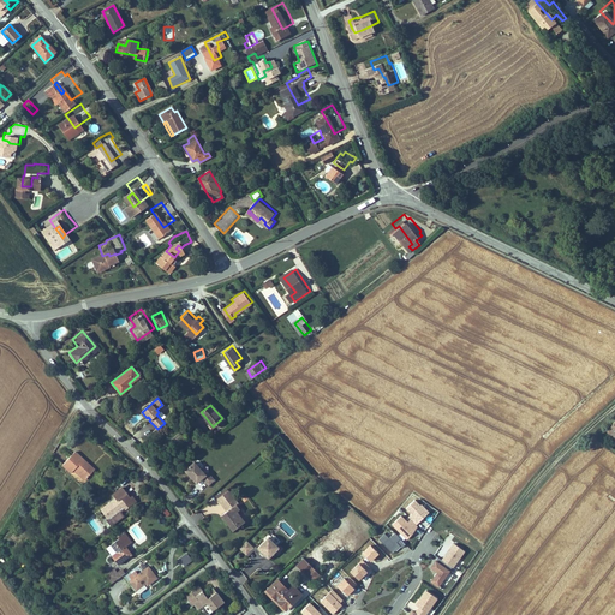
[(72,467),(75,466),(78,464),(88,475),(97,465),(89,457),(79,446),(65,459),(72,467)]
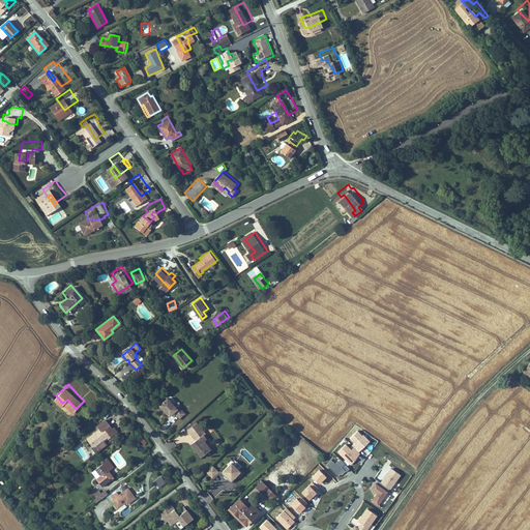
[(177,407),(167,395),(158,403),(169,414),(173,410),(179,416),(184,411),(179,405),(177,407)]
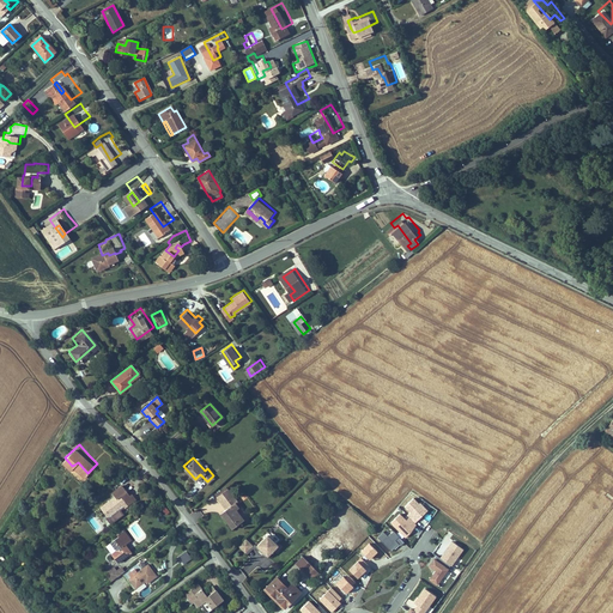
[(87,473),(78,462),(74,465),(84,475),(87,473)]
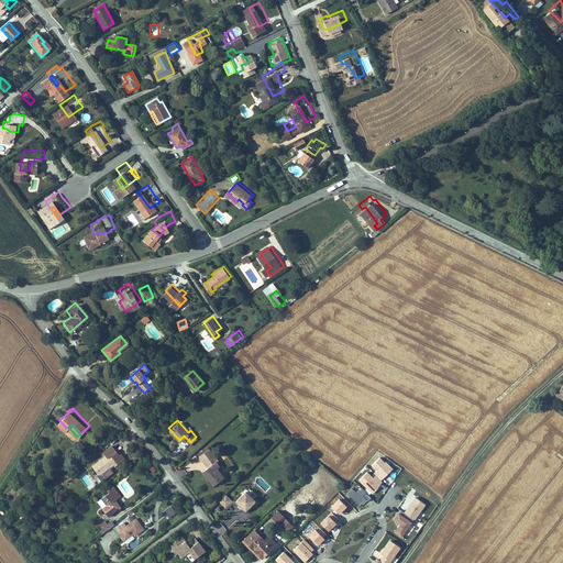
[(120,461),(130,453),(127,448),(124,450),(118,440),(109,446),(111,450),(99,459),(106,468),(103,470),(107,474),(118,466),(114,462),(118,459),(120,461)]
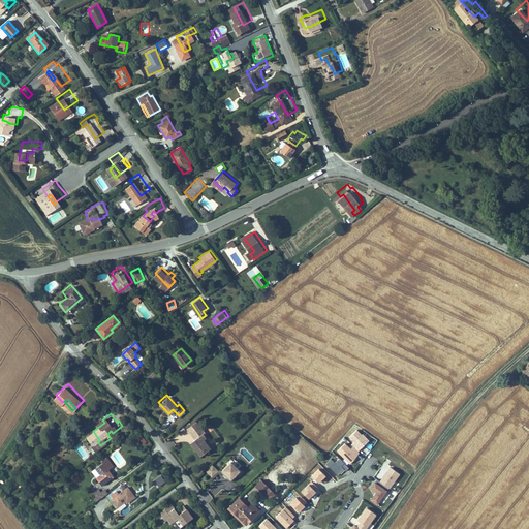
[(200,454),(209,447),(203,438),(205,436),(200,431),(203,430),(193,418),(185,425),(194,437),(190,440),(193,443),(200,454)]
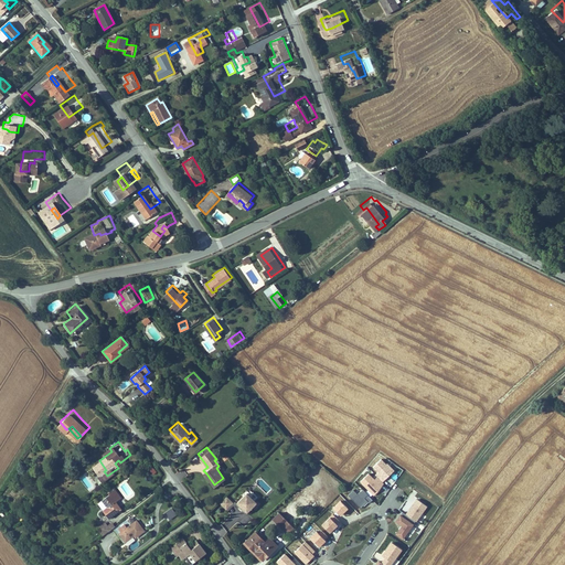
[(370,467),(383,480),(394,470),(382,456),(370,467)]
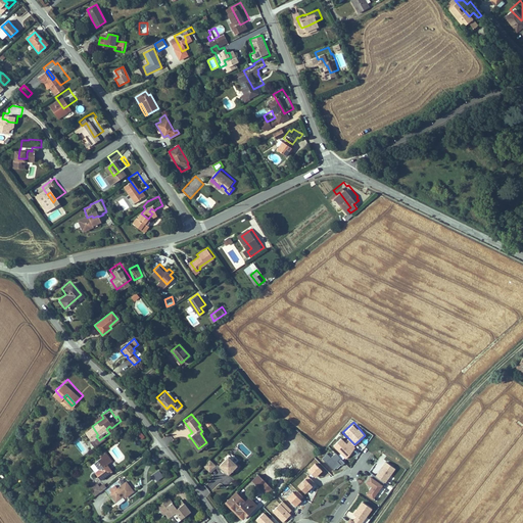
[(304,440),(293,428),(280,441),(285,446),(292,440),(298,446),(304,440)]
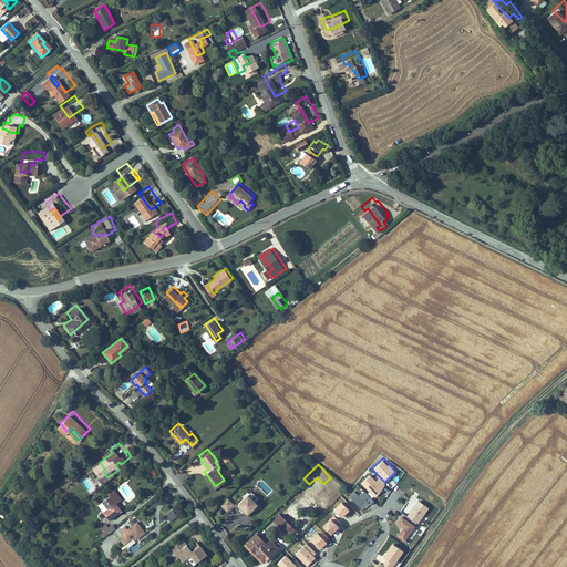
[(148,471),(154,476),(157,473),(153,466),(148,471)]
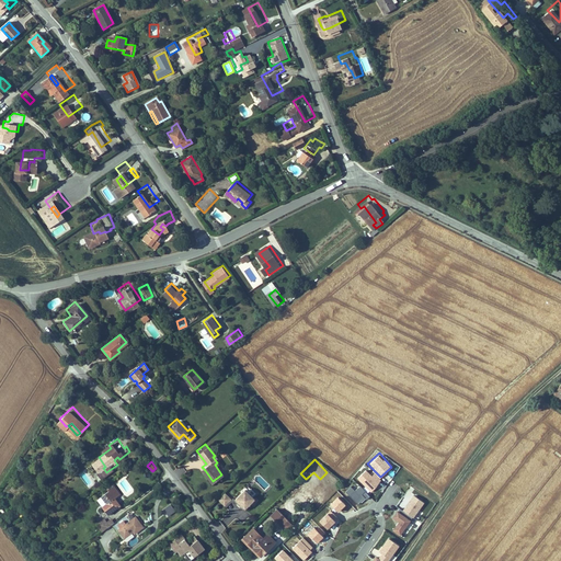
[(374,472),(371,474),(365,468),(356,478),(369,491),(381,480),(374,472)]
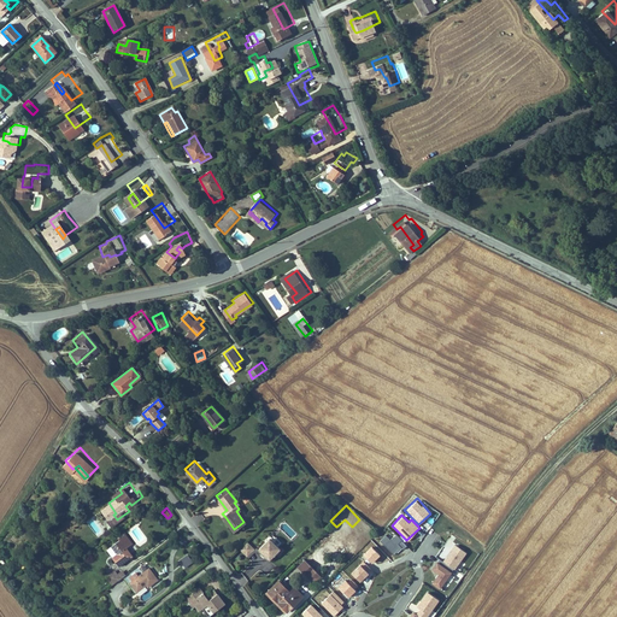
[(135,539),(128,528),(121,533),(123,535),(113,541),(118,550),(112,553),(118,562),(134,552),(128,544),(135,539)]
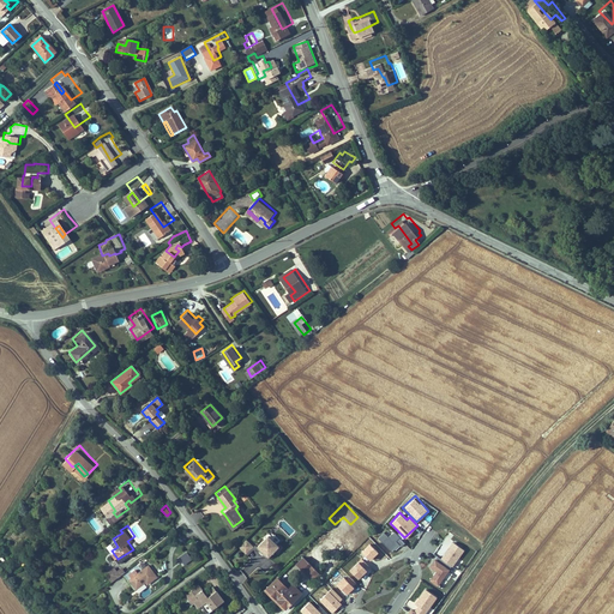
[(262,537),(254,545),(260,551),(265,555),(269,553),(270,553),(272,551),(271,549),(276,545),(274,542),(268,536),(270,535),(265,530),(260,536),(262,537)]
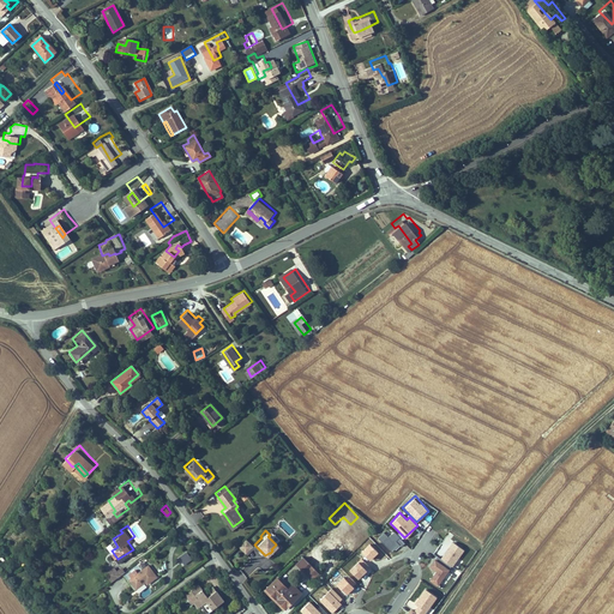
[(377,537),(392,553),(404,541),(392,531),(389,536),(383,531),(377,537)]
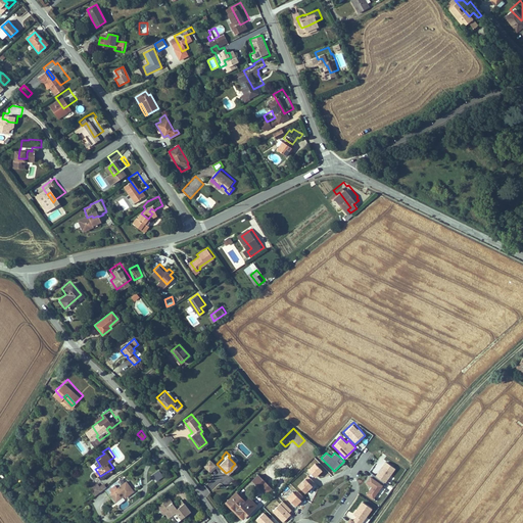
[(230,456),(228,457),(233,462),(237,459),(232,454),(230,456)]
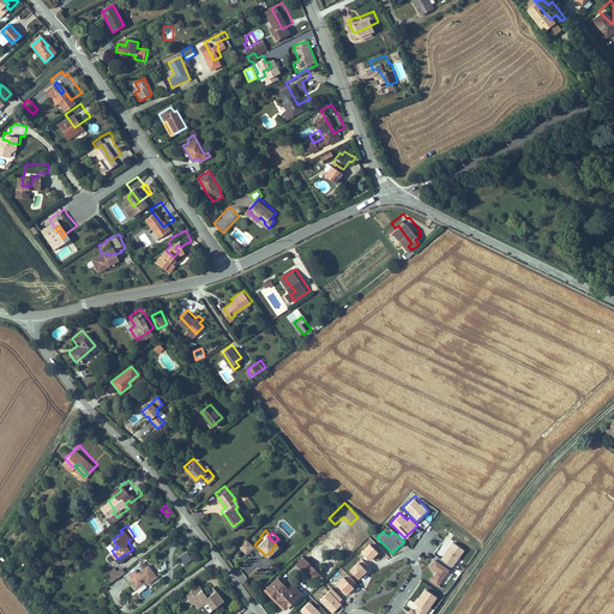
[(244,537),(235,545),(244,552),(251,545),(244,537)]
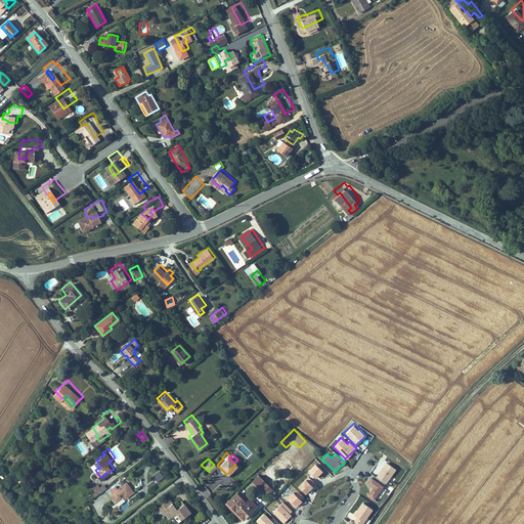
[(386,462),(376,476),(386,483),(396,469),(386,462)]
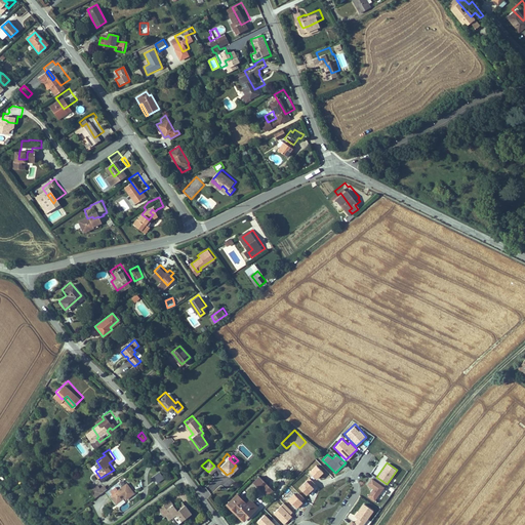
[(160,471),(153,475),(157,483),(164,479),(160,471)]
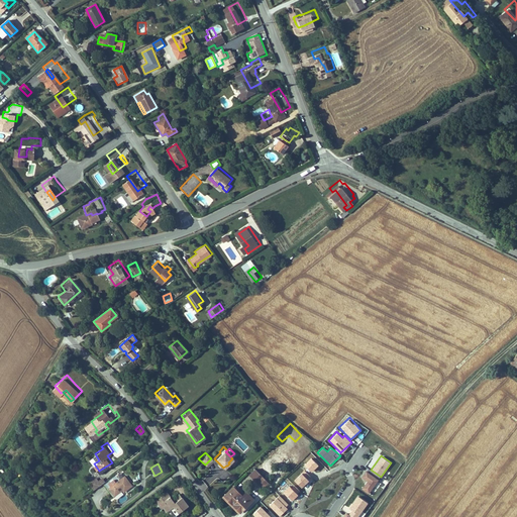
[(259,471),(252,466),(246,472),(252,477),(259,471)]
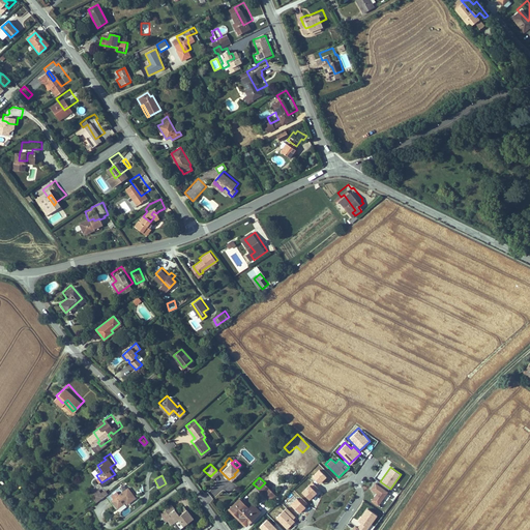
[(308,499),(319,489),(311,480),(300,492),(308,499)]
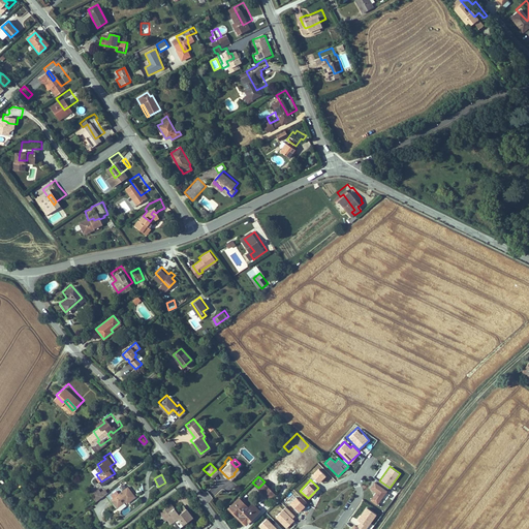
[(374,480),(369,488),(375,492),(369,499),(376,504),(387,490),(374,480)]
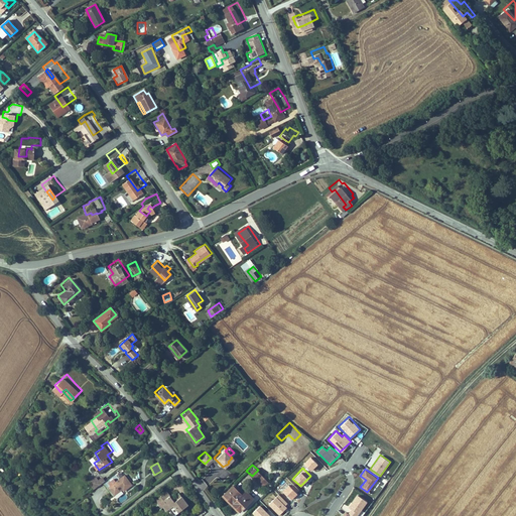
[(258,470),(252,476),(260,484),(266,478),(258,470)]
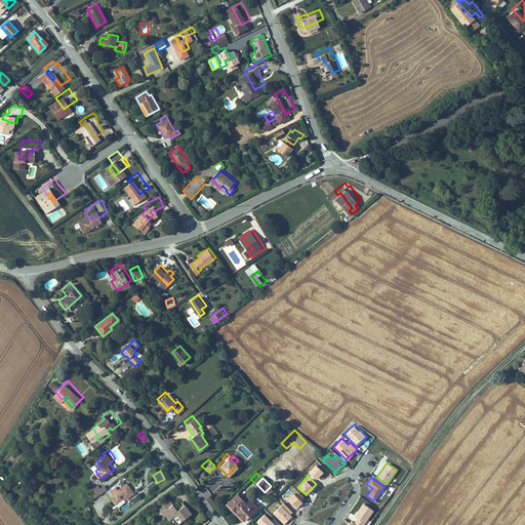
[(131,484),(128,479),(118,486),(116,483),(110,487),(112,490),(111,491),(116,499),(125,493),(126,495),(134,489),(131,484)]
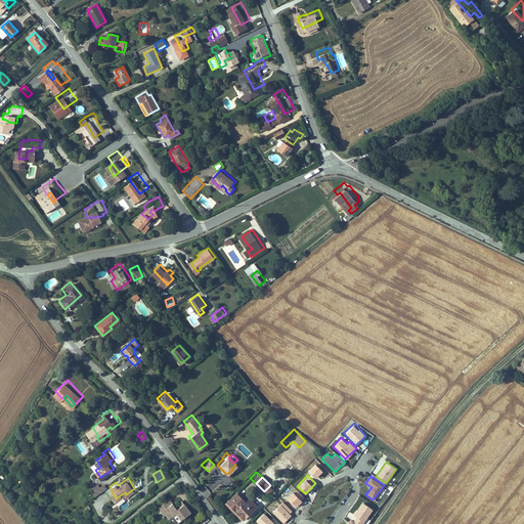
[(97,487),(99,490),(106,485),(103,482),(99,484),(97,481),(92,485),(94,488),(97,487)]
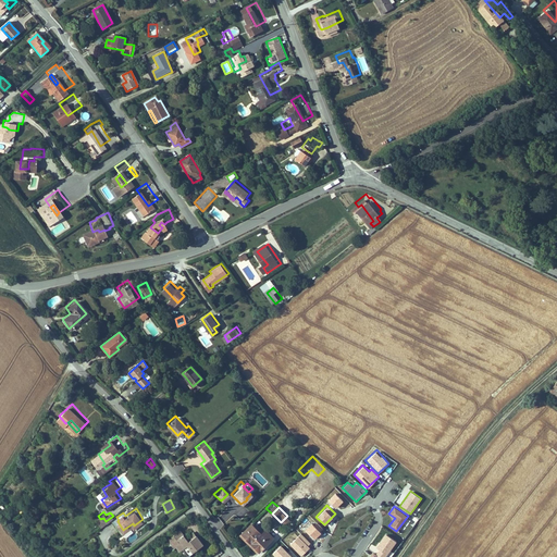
[(249,521),(239,531),(258,548),(271,535),(263,528),(260,532),(249,521)]
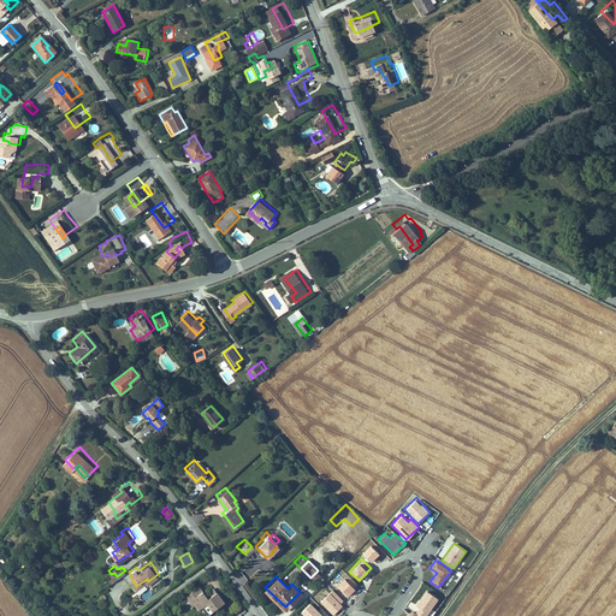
[(197,597),(194,599),(199,605),(201,603),(207,610),(224,598),(220,593),(217,588),(208,594),(205,590),(199,582),(191,588),(197,597)]
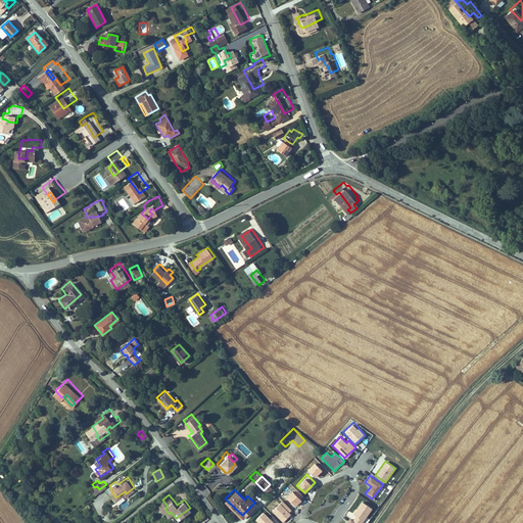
[(184,500),(181,495),(174,501),(177,505),(184,500)]
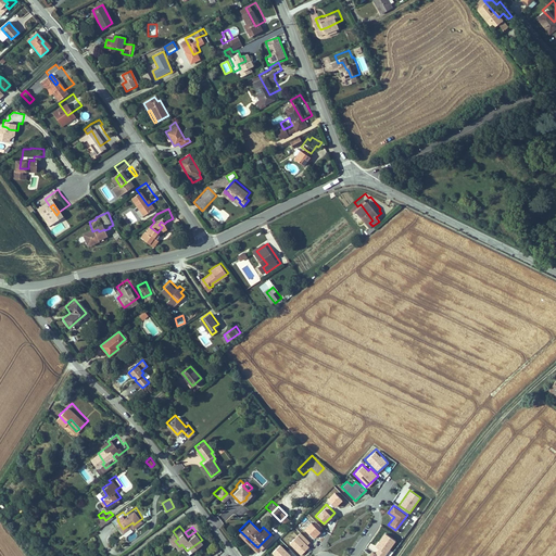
[(257,547),(239,530),(237,532),(245,540),(255,550),(257,547)]
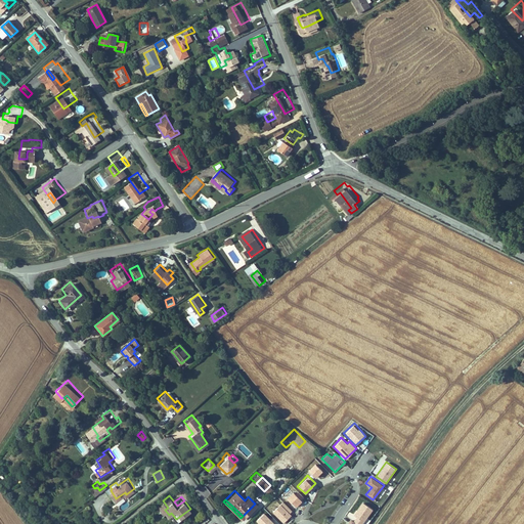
[(168,508),(163,500),(158,505),(163,512),(165,510),(168,508)]
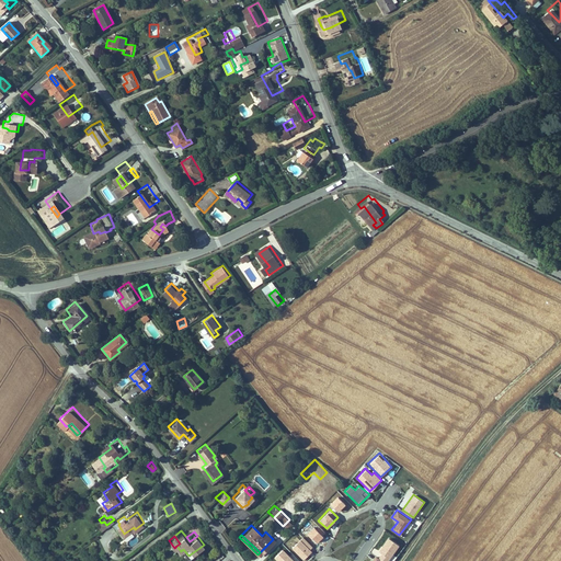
[(302,560),(315,549),(304,537),(292,548),(302,560)]
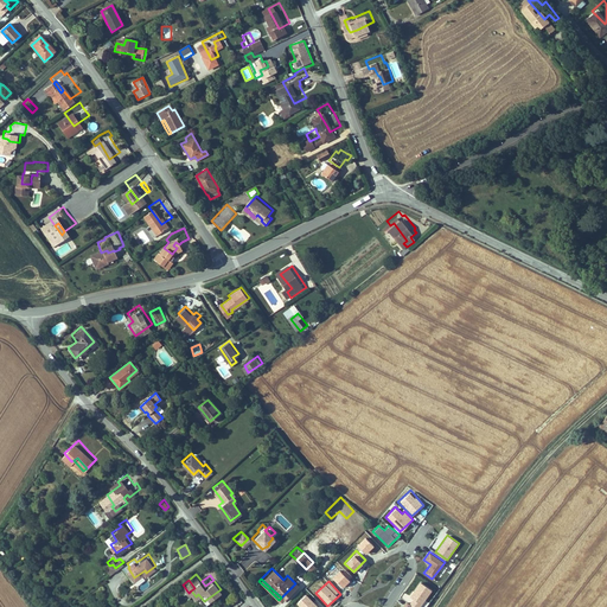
[(413,598),(409,604),(414,606),(420,606),(430,588),(417,581),(409,596),(413,598)]
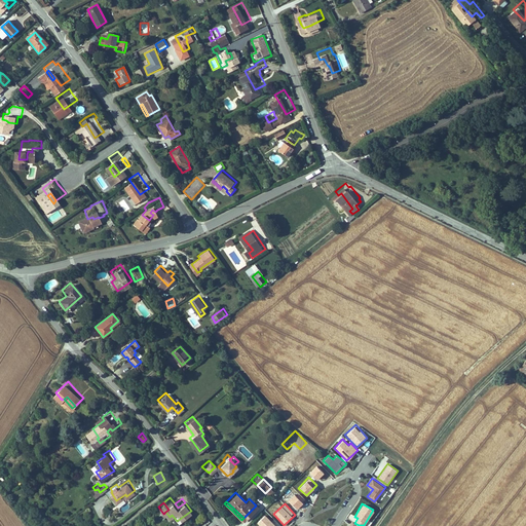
[(257,523),(260,525),(277,525),(266,514),(257,523)]
